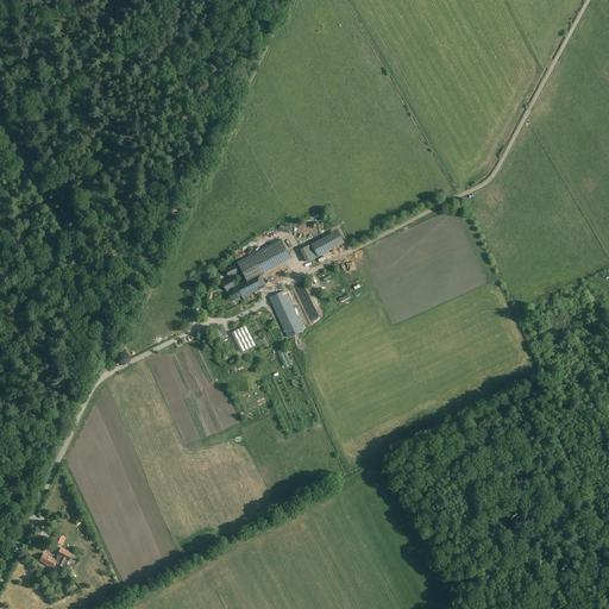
[(303,233),(306,238),(308,237),(311,240),(319,237),(315,228),(303,233)]
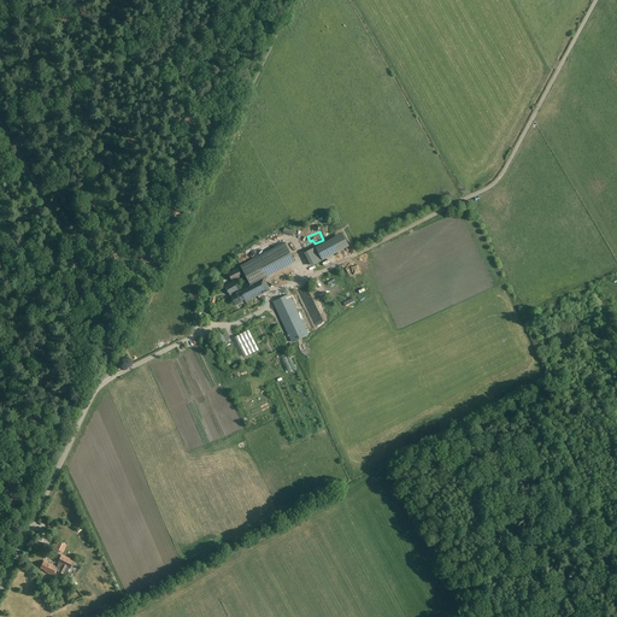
[(348,247),(342,234),(306,252),(313,265),(348,247)]
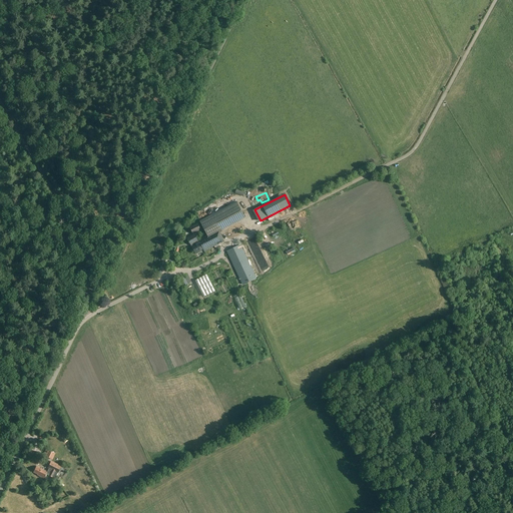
[(250,200),(251,204),(249,205),(250,208),(262,203),(261,200),(258,201),(255,197),(250,200)]
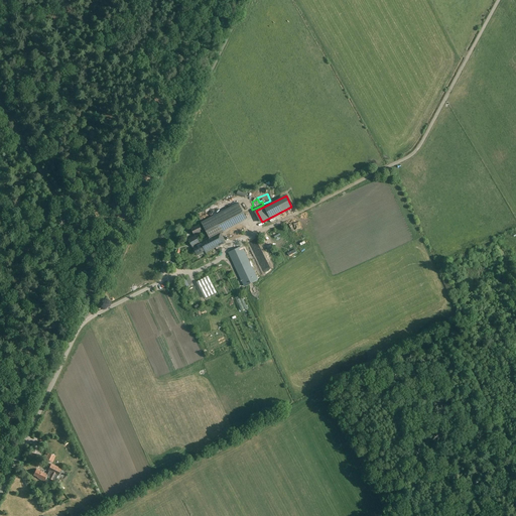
[(226,243),(221,233),(219,230),(245,216),(238,203),(202,222),(210,238),(200,243),(197,236),(198,235),(203,232),(199,225),(190,229),(194,234),(190,235),(191,238),(188,240),(197,255),(205,251),(206,253),(226,243)]
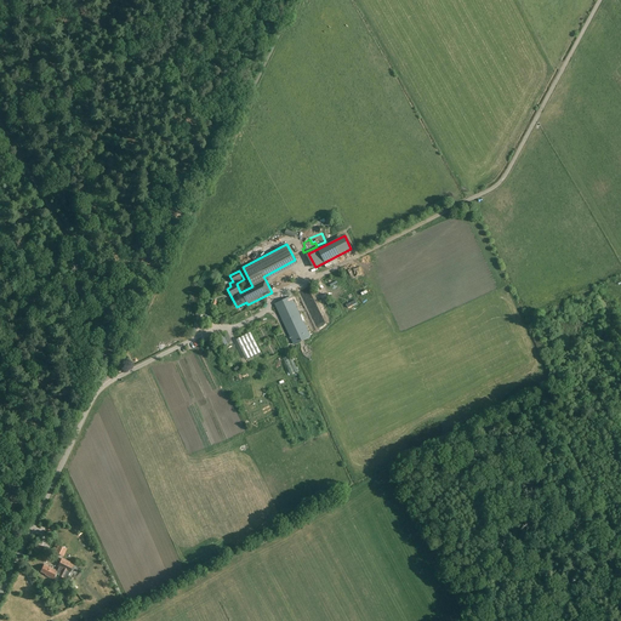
[(209,274),(200,284),(208,289),(215,279),(209,274)]
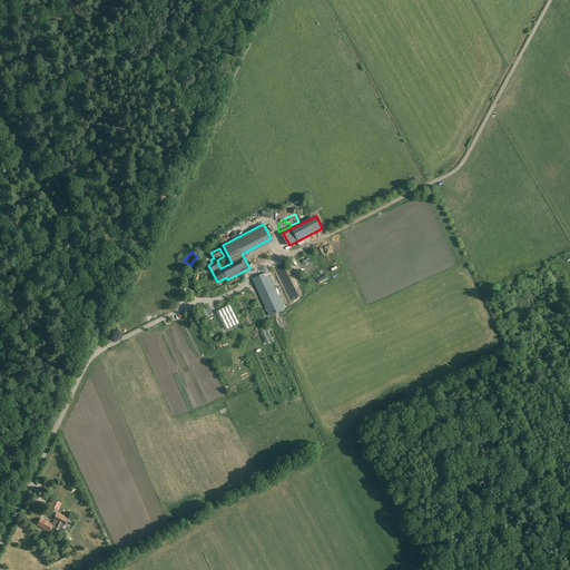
[(308,273),(312,278),(317,275),(314,269),(308,273)]
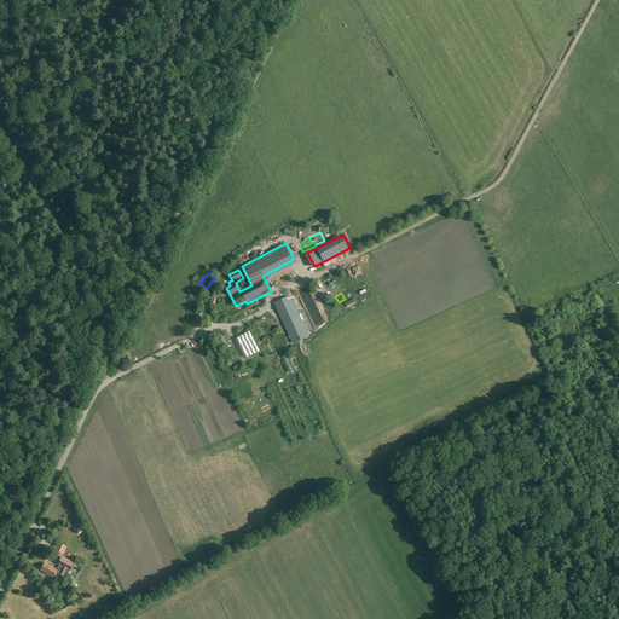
[(275,304),(293,343),(308,336),(289,296),(275,304)]
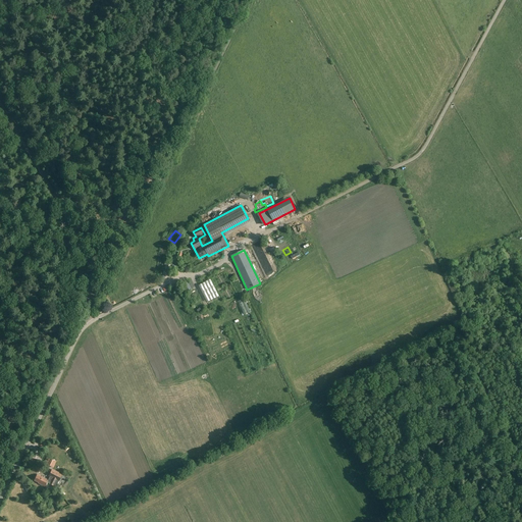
[(184,284),(188,291),(192,289),(189,281),(184,284)]
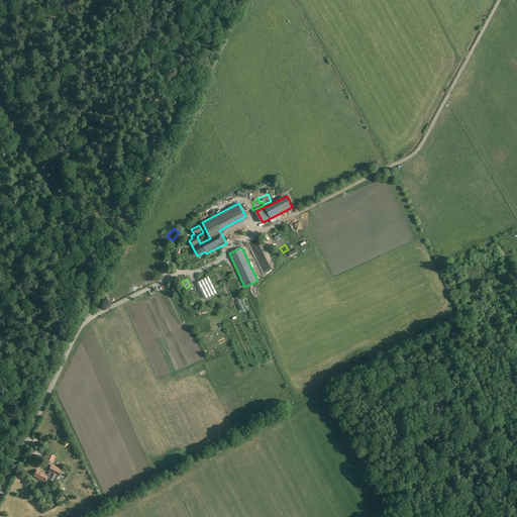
[(217,295),(209,279),(197,284),(205,300),(217,295)]
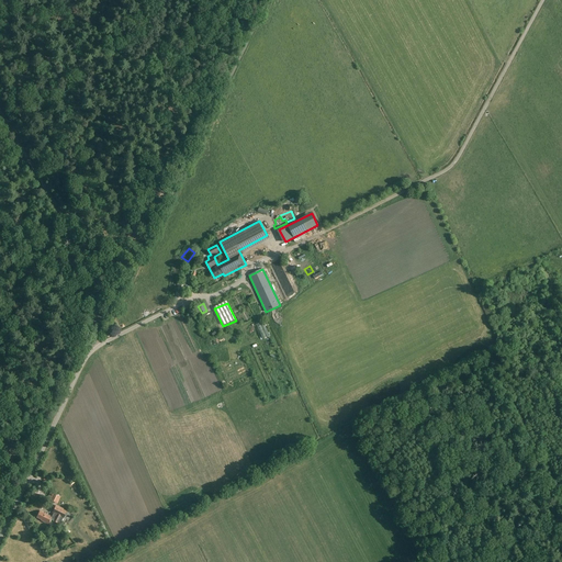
[(53,514),(52,517),(40,512),(36,517),(41,519),(41,520),(48,525),(51,520),(59,525),(66,512),(55,506),(52,513),(53,514)]
